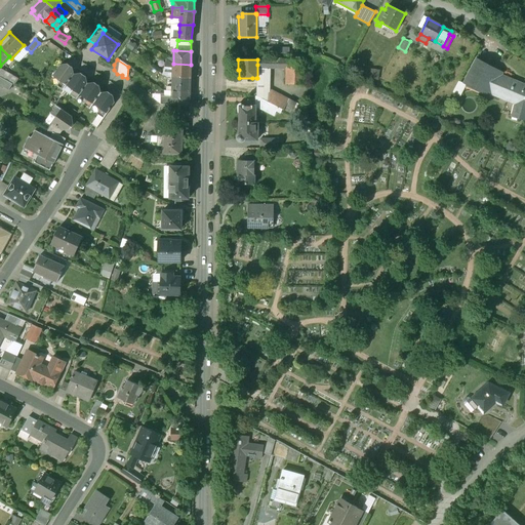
[(279,59),(266,59),(266,65),(266,68),(269,68),(279,69),(279,59)]
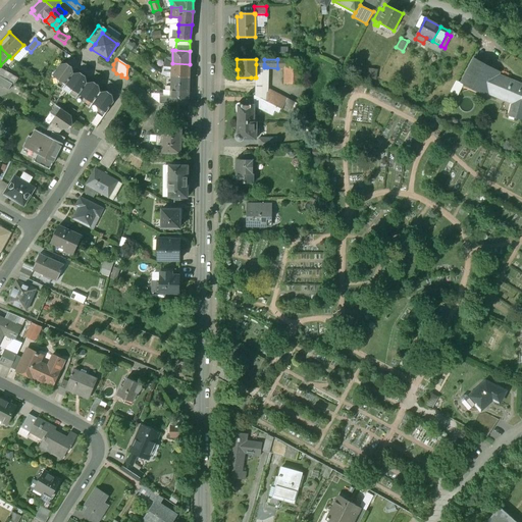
[(302,60),(285,60),(285,68),(284,84),(301,85),(302,60)]
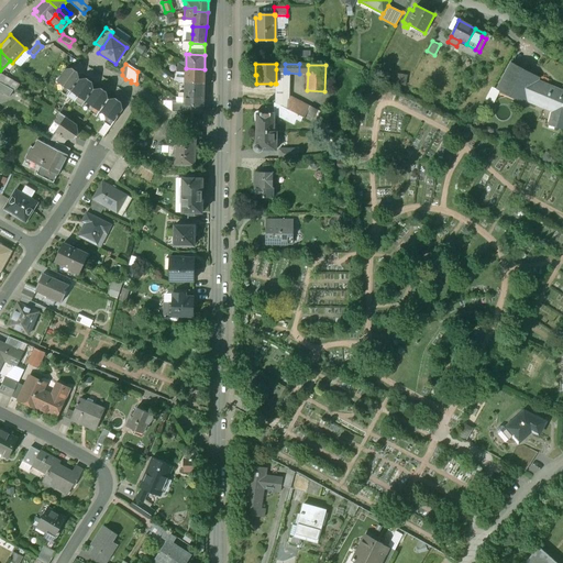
[(532,76),(511,65),(497,91),(521,100),(522,99),(521,99),(526,89),(527,89),(531,79),(532,76)]
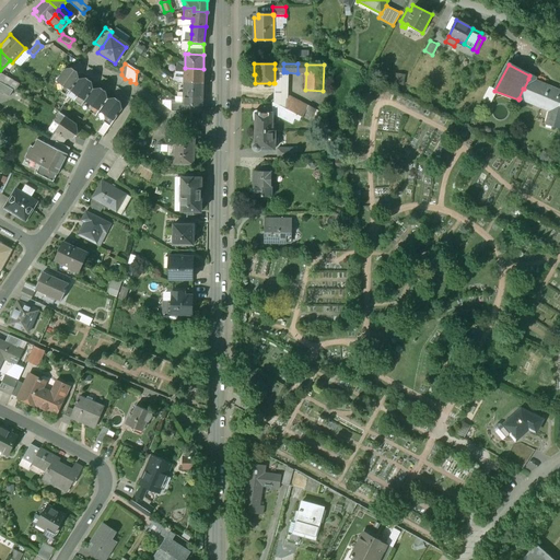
[(72,68),(63,70),(56,81),(60,84),(61,91),(60,92),(67,96),(70,91),(78,80),(73,77),(77,72),(72,68)]
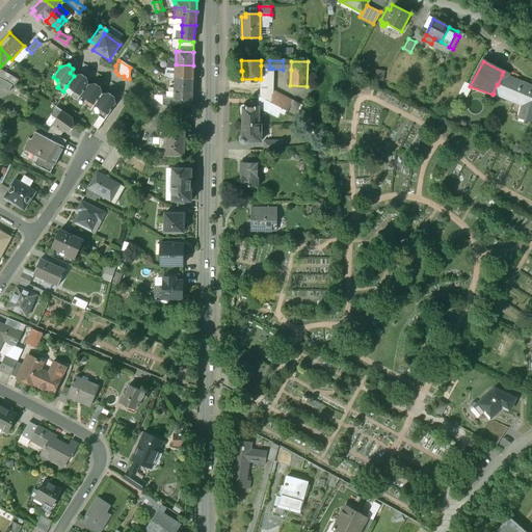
[(193,65),(176,64),(175,79),(192,79),(193,65)]
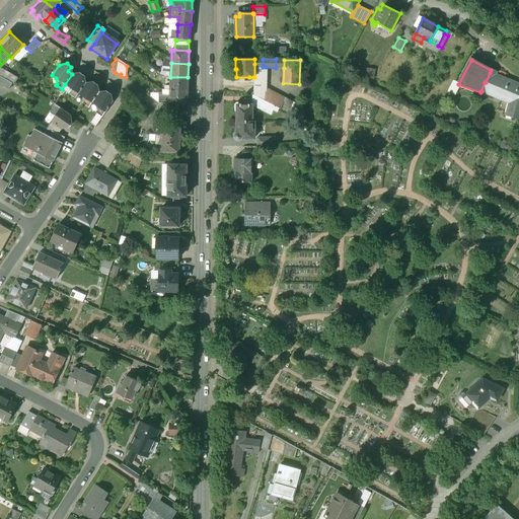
[(263,64),(254,64),(254,77),(253,77),(253,86),(267,87),(266,67),(263,67),(263,64)]
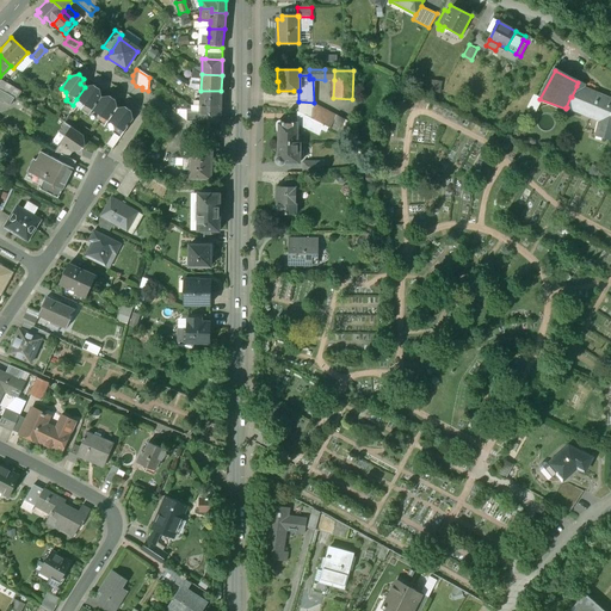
[(437,97),(444,81),(433,76),(430,84),(426,82),(424,90),(437,97)]
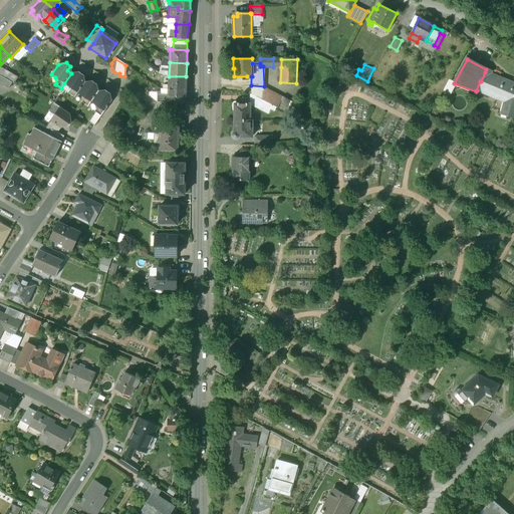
[(12,74),(1,67),(0,68),(0,75),(8,80),(12,74)]
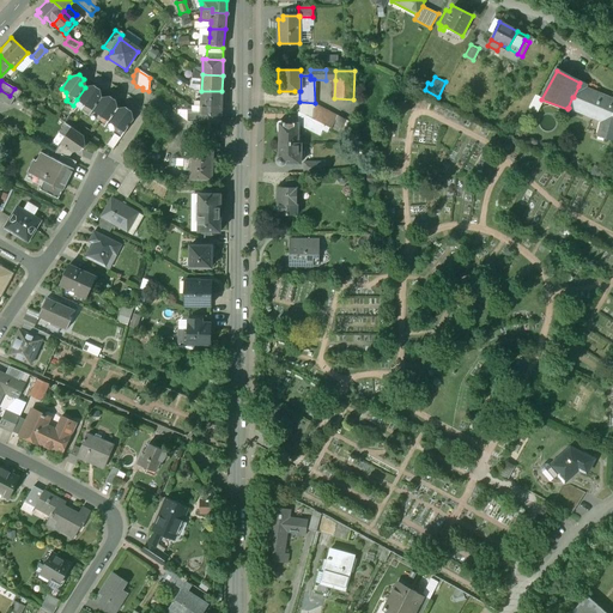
[(93,86),(85,87),(77,99),(82,103),(84,110),(82,111),(89,116),(93,110),(102,98),(96,95),(99,90),(93,86)]
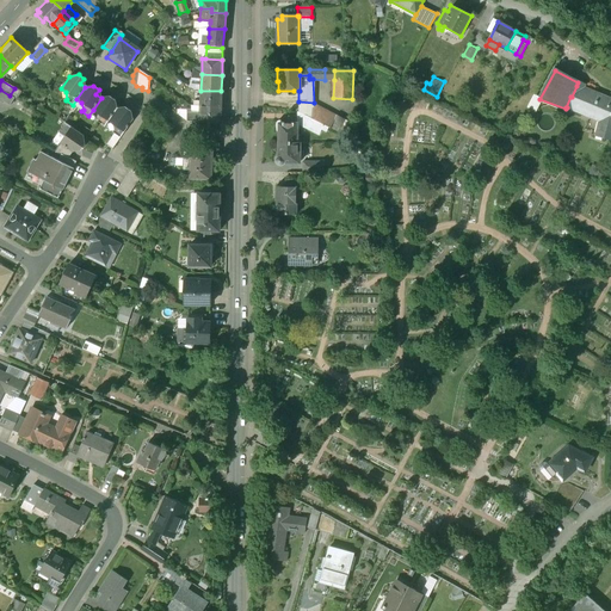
[(576,86),(572,97),(571,97),(566,107),(567,107),(591,118),(593,113),(600,117),(596,136),(610,140),(610,98),(610,102),(599,97),(600,96),(576,86)]
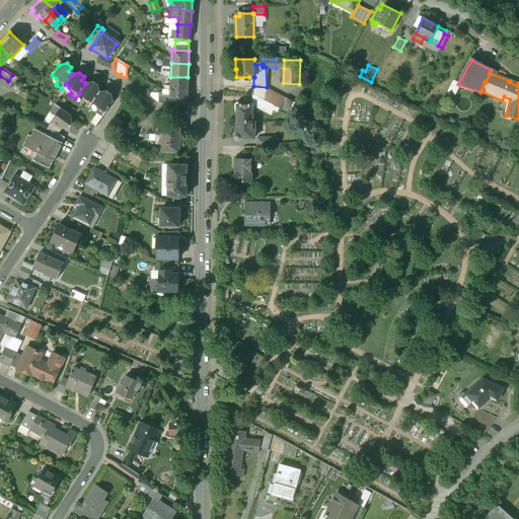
[(12,75),(8,81),(12,83),(14,84),(18,78),(12,75)]
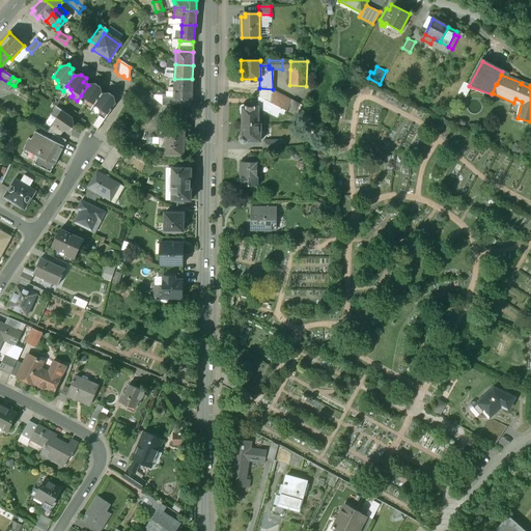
[(8,83),(0,78),(0,86),(8,91),(12,85),(8,83)]
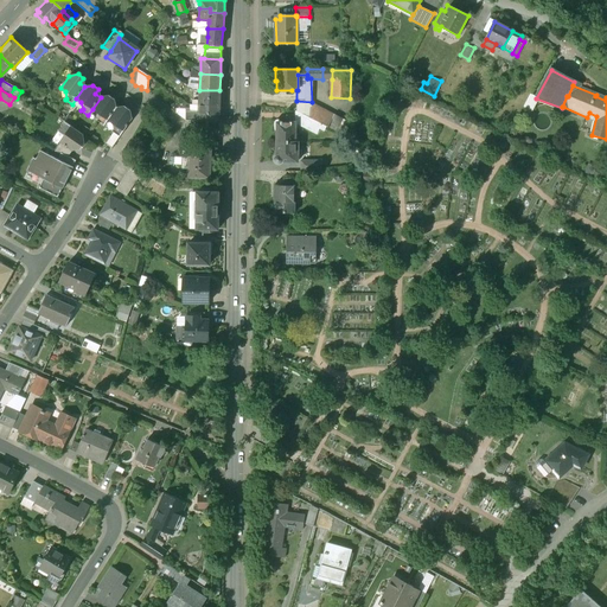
[(219,90),(199,90),(199,106),(219,107),(219,90)]
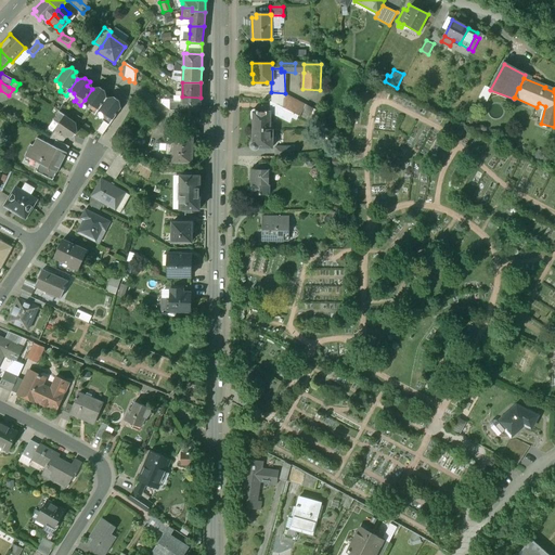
[(100,88),(92,89),(85,100),(89,103),(90,110),(89,111),(94,115),(99,111),(106,99),(101,95),(104,91),(100,88)]
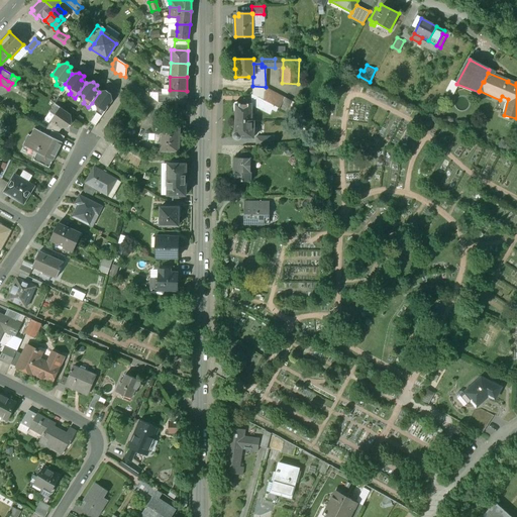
[(285,98),(266,88),(266,87),(252,86),(252,95),(277,108),(279,109),(285,98)]
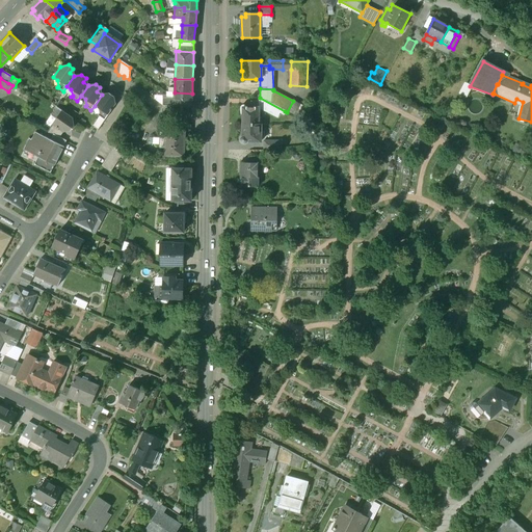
[(192,94),(175,92),(175,98),(174,107),(192,107),(192,94)]
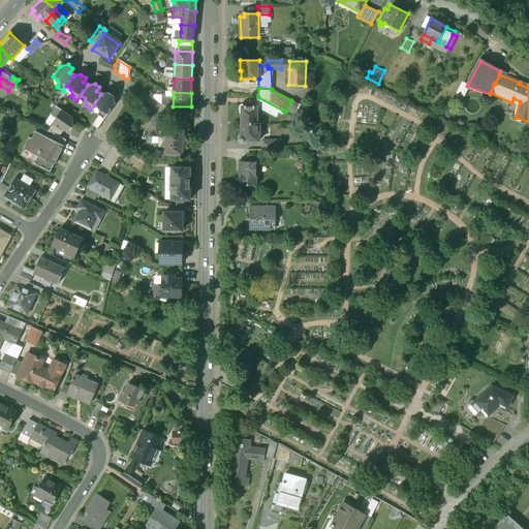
[(109,93),(101,94),(94,105),(98,107),(99,114),(98,116),(104,120),(115,104),(110,100),(113,96),(109,93)]
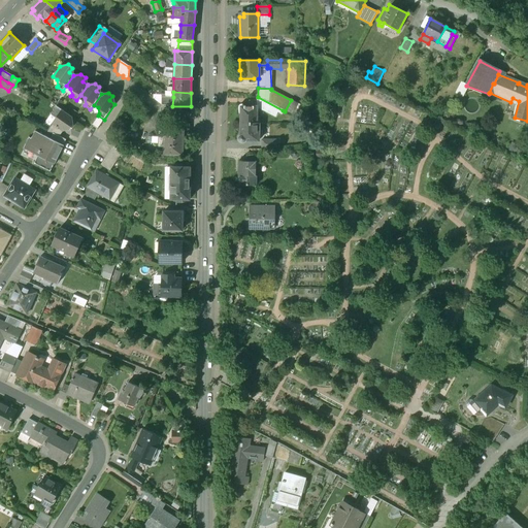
[(173,97),(161,97),(161,104),(163,105),(172,106),(173,97)]
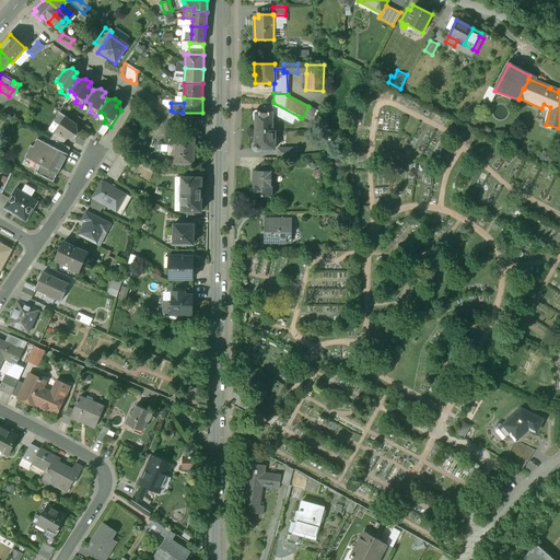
[(300,117),(273,103),(271,103),(271,107),(264,107),(264,114),(272,114),(272,115),(275,115),(275,116),(277,116),(292,124),(294,119),(299,121),(300,117)]
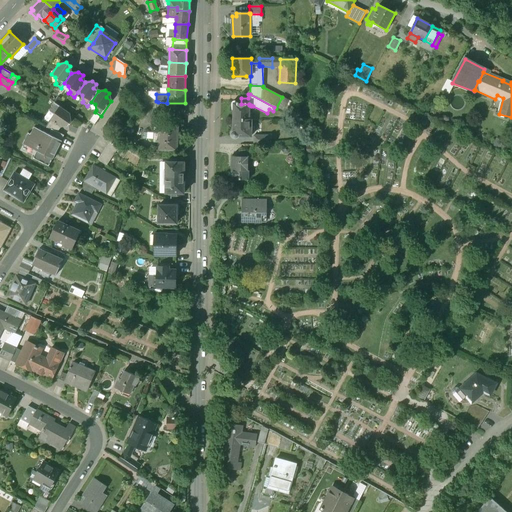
[(294,104),(282,97),(276,108),(289,114),(294,104)]
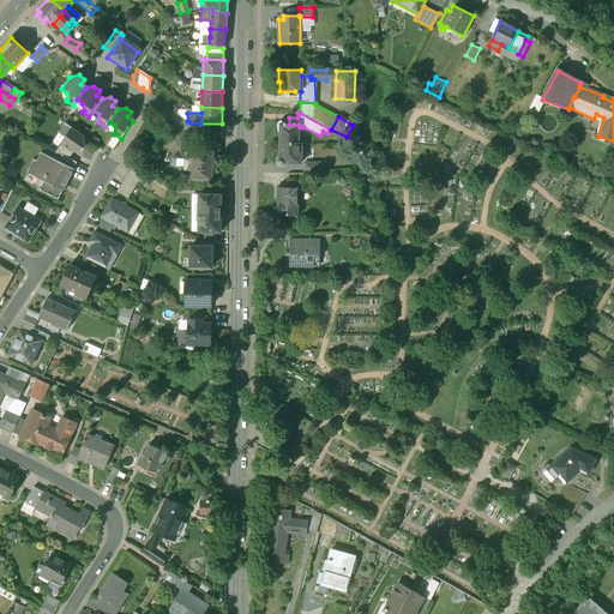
[(278,122),(277,124),(277,131),(277,132),(278,133),(280,133),(280,144),(299,144),(299,126),(299,125),(289,125),(284,124),(283,124),(283,122),(282,121),(280,121),(278,122)]
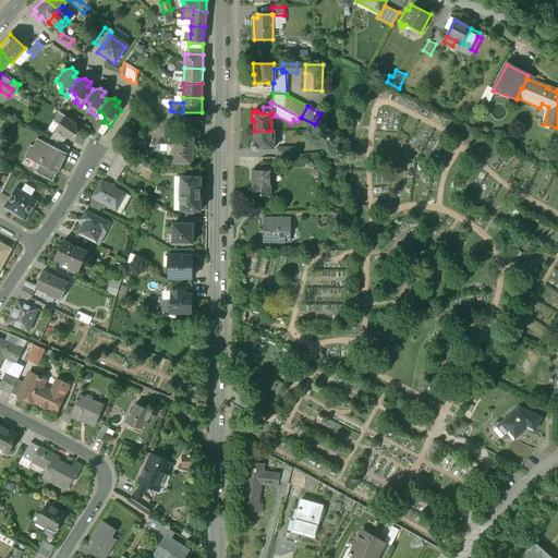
[(76,124),(60,113),(53,122),(59,125),(55,131),(67,140),(70,134),(74,137),(77,132),(76,124)]
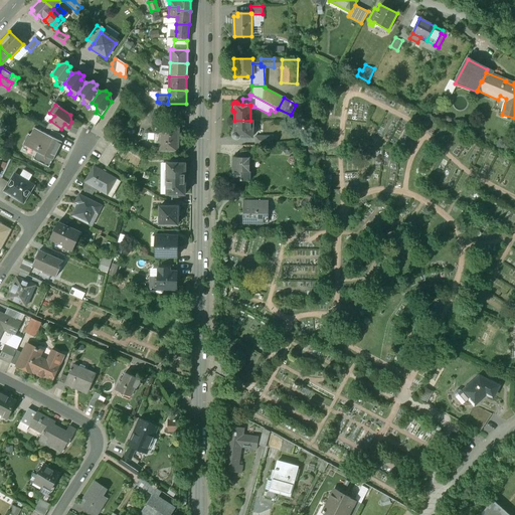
[(96,113),(90,123),(95,126),(102,117),(96,113)]
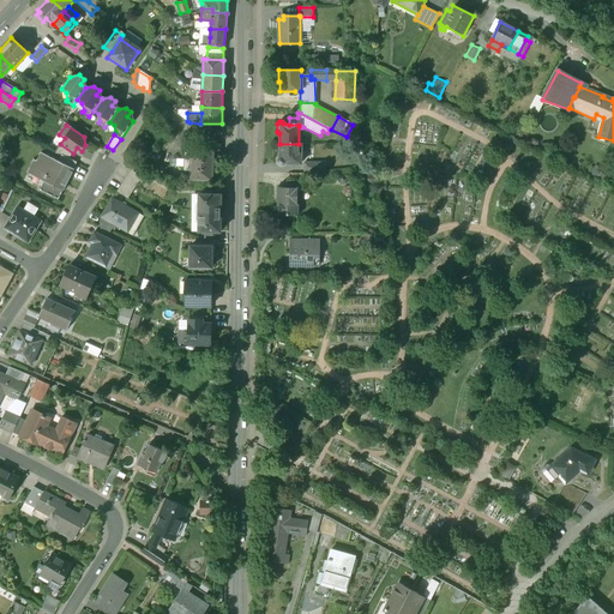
[(73,154),(60,144),(55,152),(61,156),(68,160),(73,154)]
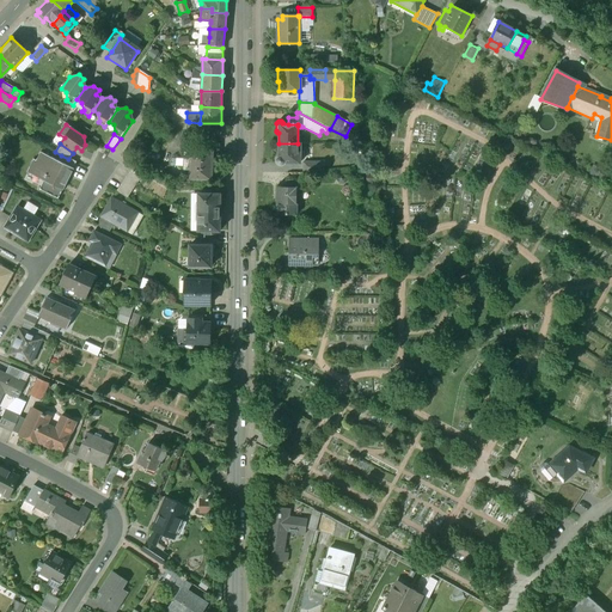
[(298,144),(279,144),(279,157),(277,157),(276,158),(276,159),(276,164),(277,165),(279,166),(281,166),(282,166),(285,165),(286,164),(300,164),(300,144),(298,144)]
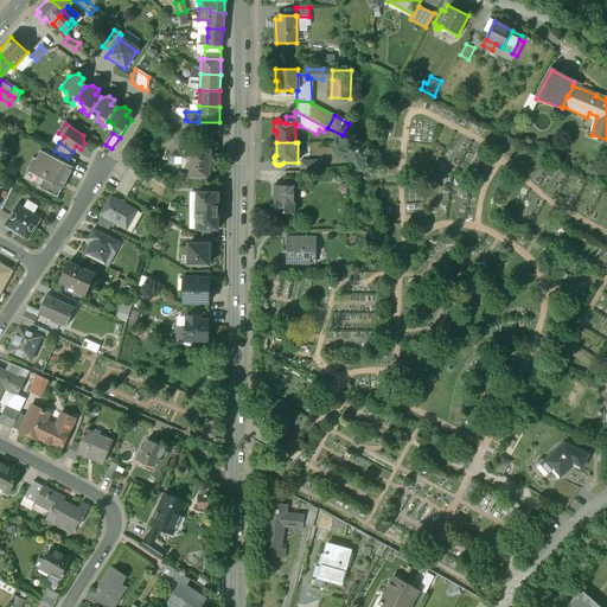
[(211,151),(190,149),(189,178),(210,179),(210,170),(212,168),(213,168),(215,166),(215,165),(215,163),(213,161),(212,160),(211,160),(211,151)]
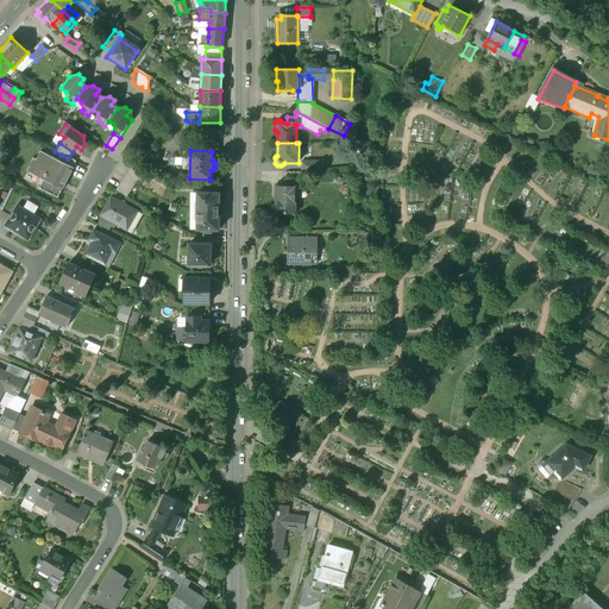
[(57,161),(39,151),(36,161),(33,159),(26,173),(50,184),(46,193),(57,199),(73,168),(57,161)]
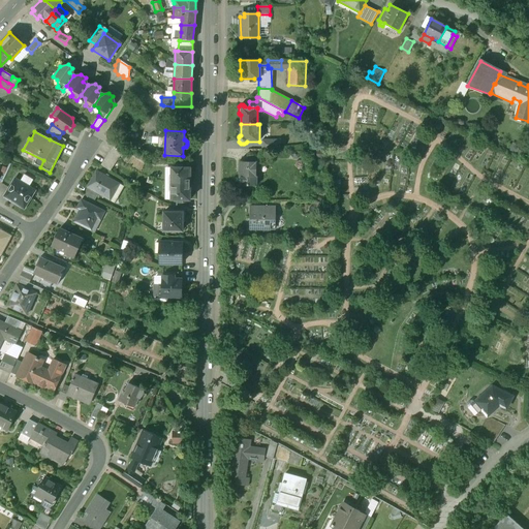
[(59,137),(53,134),(50,139),(63,146),(66,141),(59,137)]
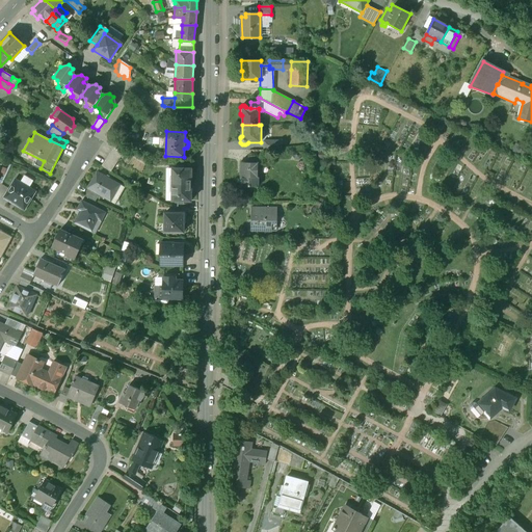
[(281,141),(264,141),(263,151),(281,151),(281,141)]
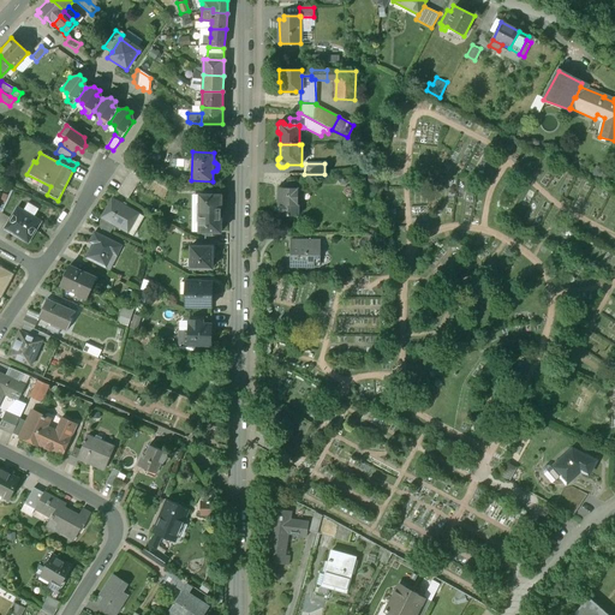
[(145,174),(133,168),(129,174),(141,181),(145,174)]
